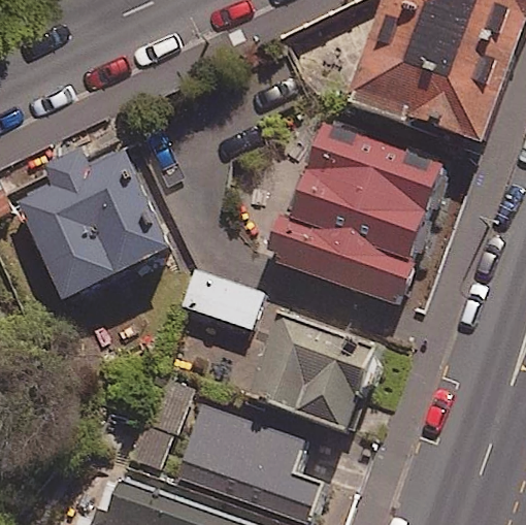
[(525,0),(394,0),(354,112),(484,161),(525,45),(525,0)]
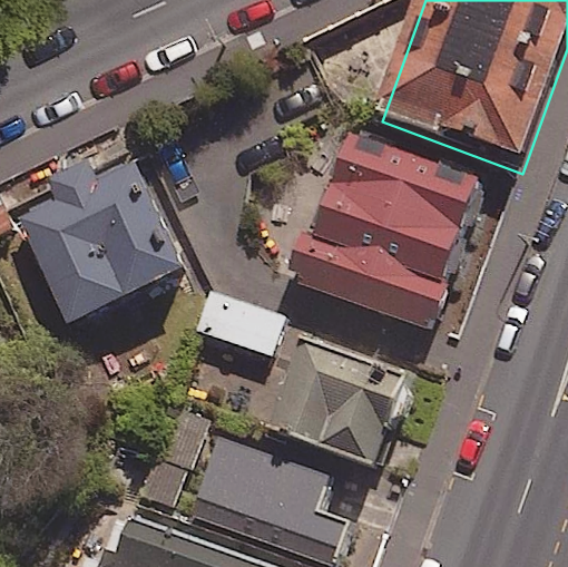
[(480,174),(343,129),(293,283),(429,329),(480,174)]
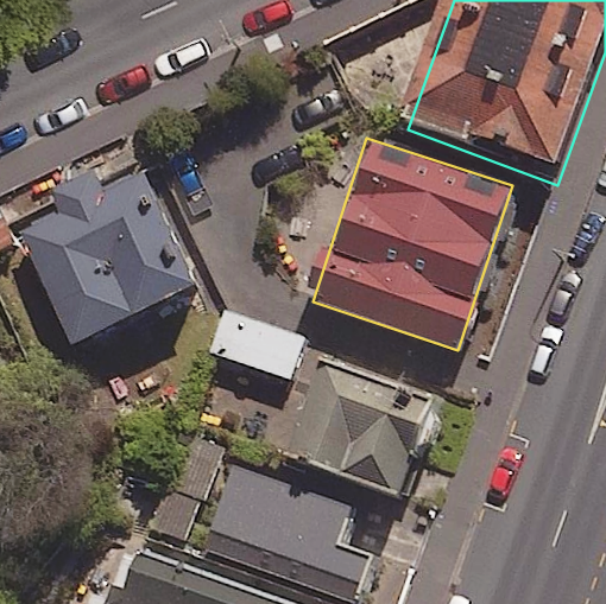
[(12,229),(71,344),(195,280),(138,169),(101,188),(92,170),(51,191),(58,205),(12,229)]
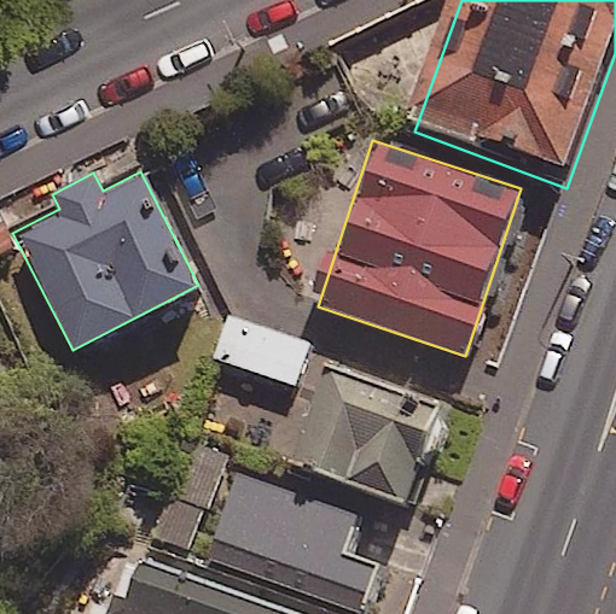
[(0,251),(13,245),(0,216),(0,251)]
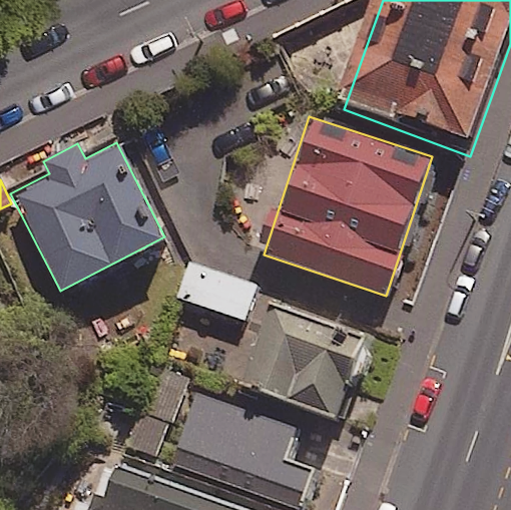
[(253,292),(196,273),(187,301),(243,320),(253,292)]
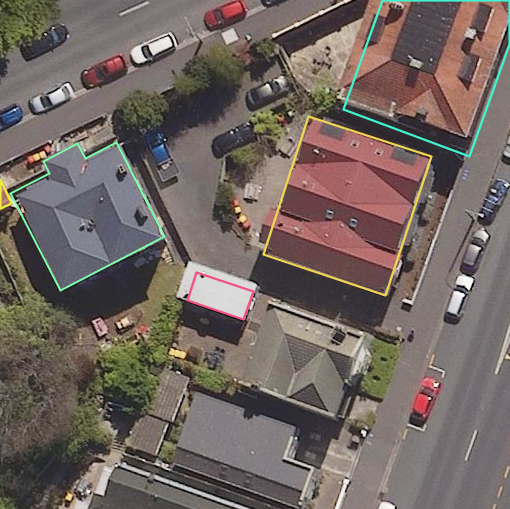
[(362,340),(267,303),(238,378),(333,415),(362,340)]
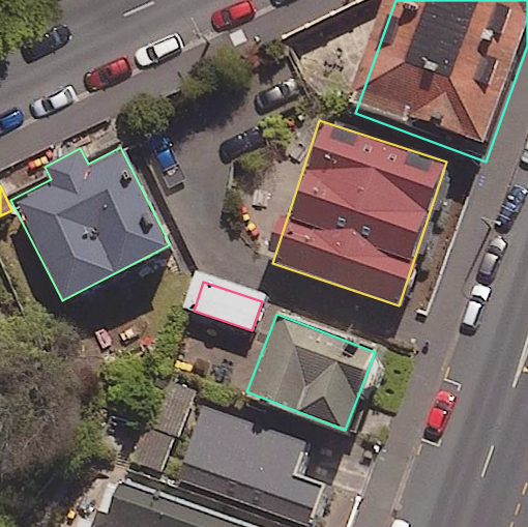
[(165,473),(195,394),(168,385),(150,432),(139,428),(127,459),(165,473)]
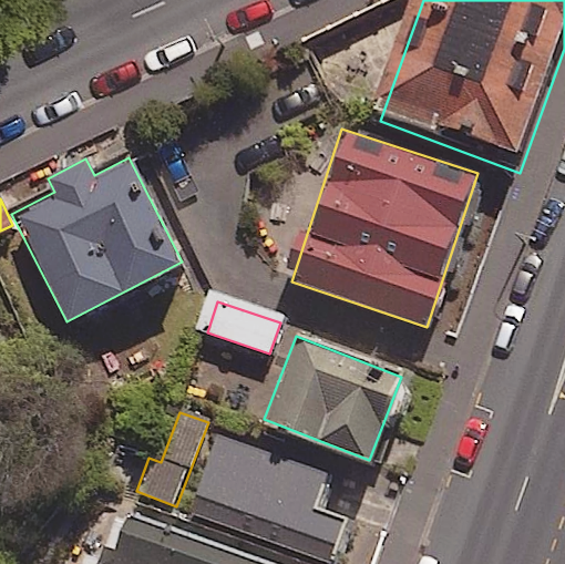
[(326,473),(214,433),(186,512),(329,563),(343,522),(312,510),(326,473)]
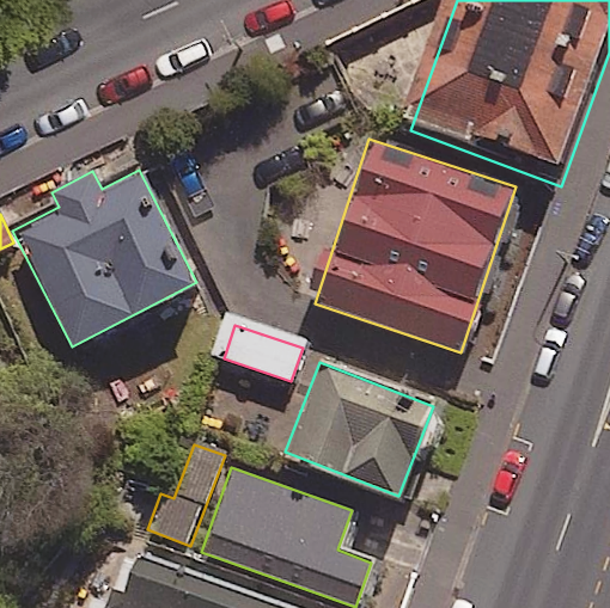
[(305,607),(138,550),(116,607),(305,607)]
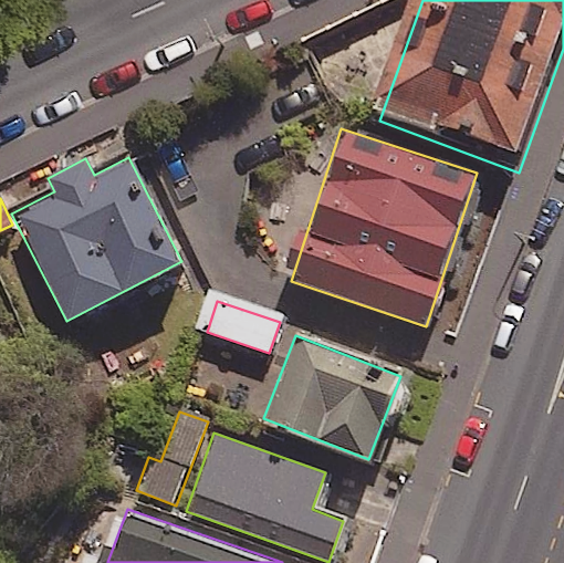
All buildings are outlined.
